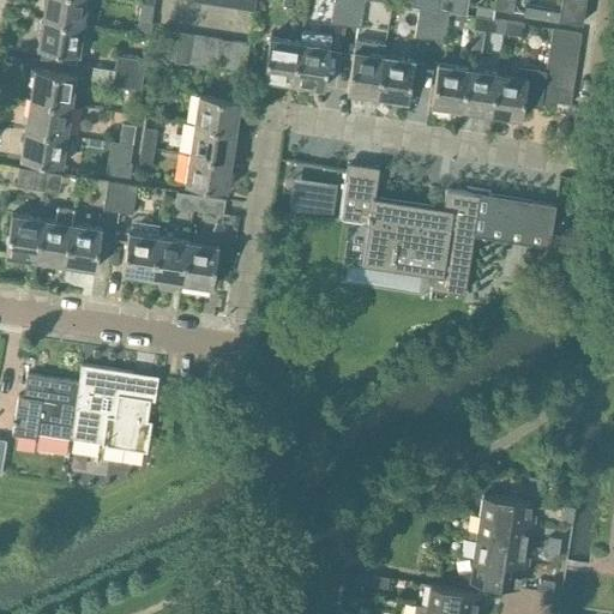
[(43,0),(42,17),(84,24),(86,0),(43,0)]
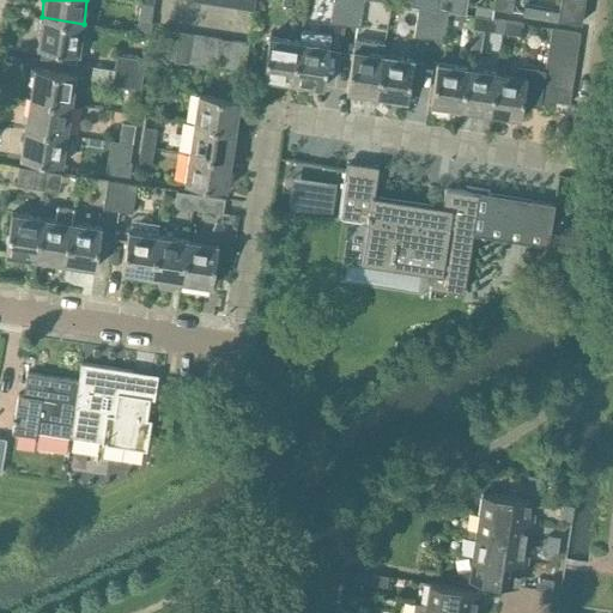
[(241,0),(240,8),(254,11),(255,0),(241,0)]
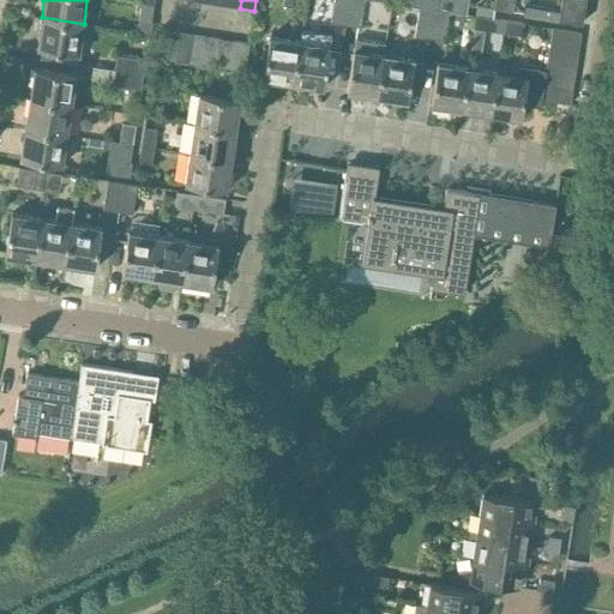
[(333,0),(330,23),(344,25),(348,0),(333,0)]
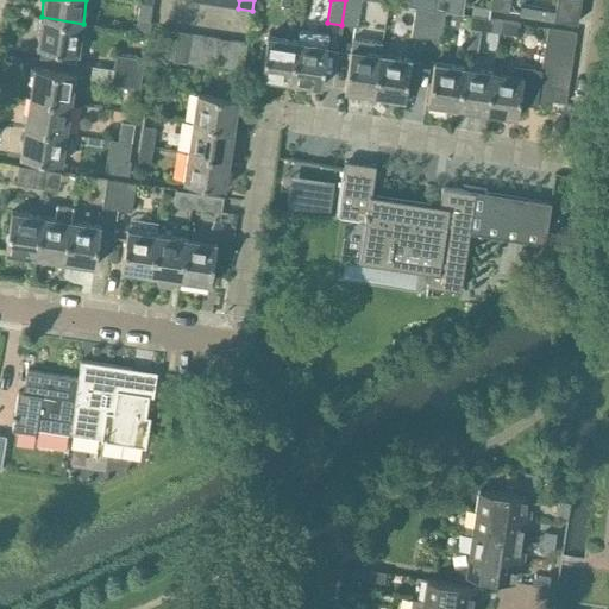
[(356,27),(360,0),(345,0),(341,25),(356,27)]
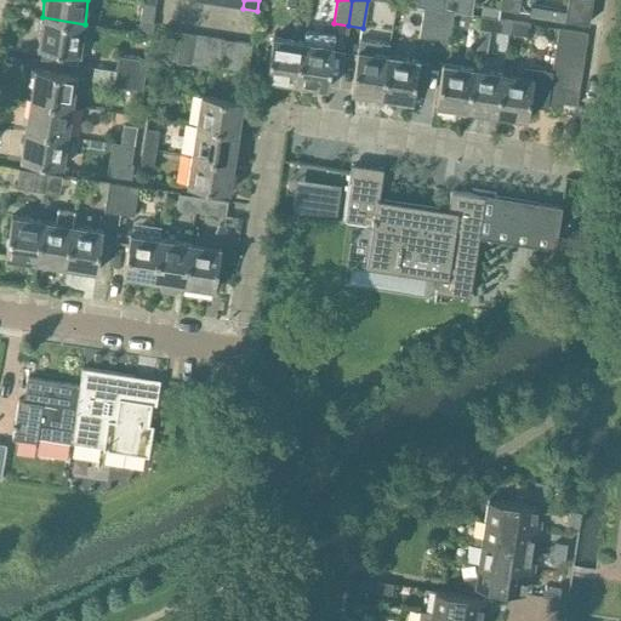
[(442,0),(442,10),(453,12),(456,13),(457,0),(442,0)]
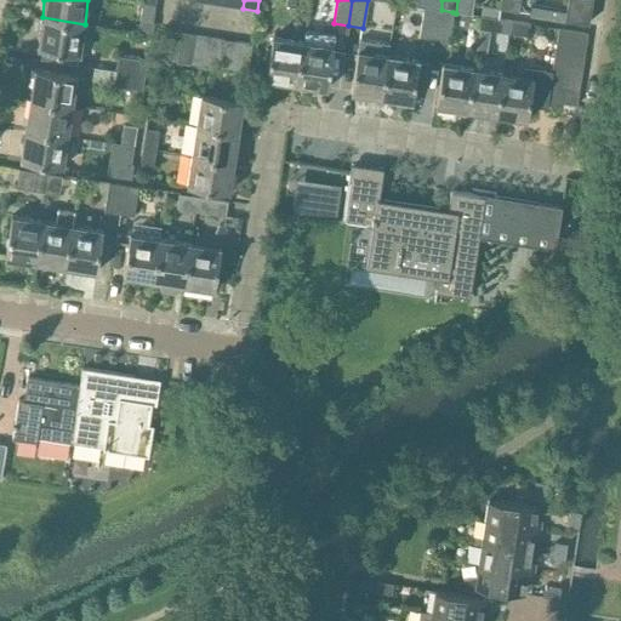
[(471,15),(472,0),(457,0),(456,13),(471,15)]
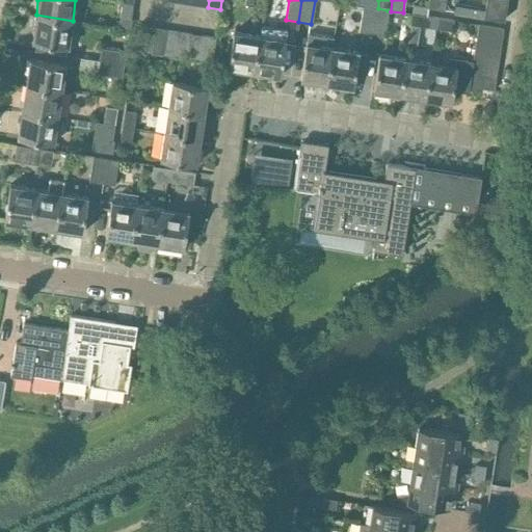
[(428,0),(427,6),(428,6),(428,8),(444,10),(445,0),(428,0)]
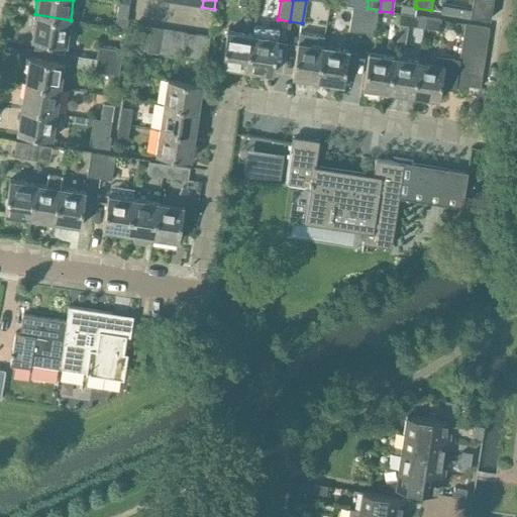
[(492,0),(472,0),(471,15),(490,18),(492,0)]
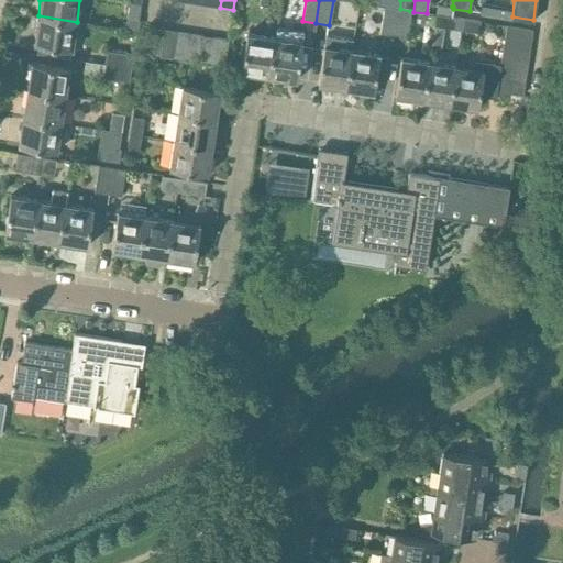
[(129,2),(125,31),(138,33),(141,4),(132,2),(129,2)]
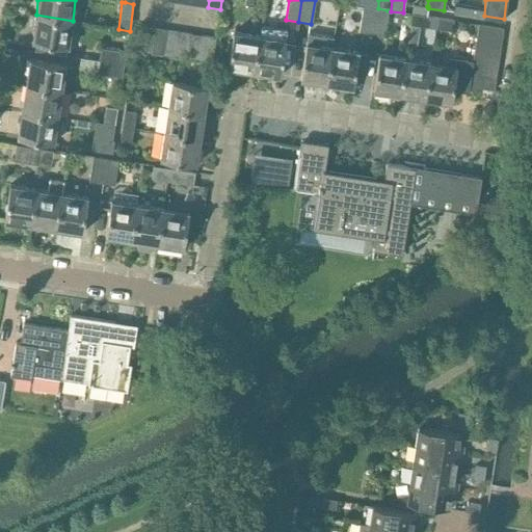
[(427,6),(413,4),(411,14),(426,17),(426,16),(427,8),(428,8),(428,6),(427,6)]
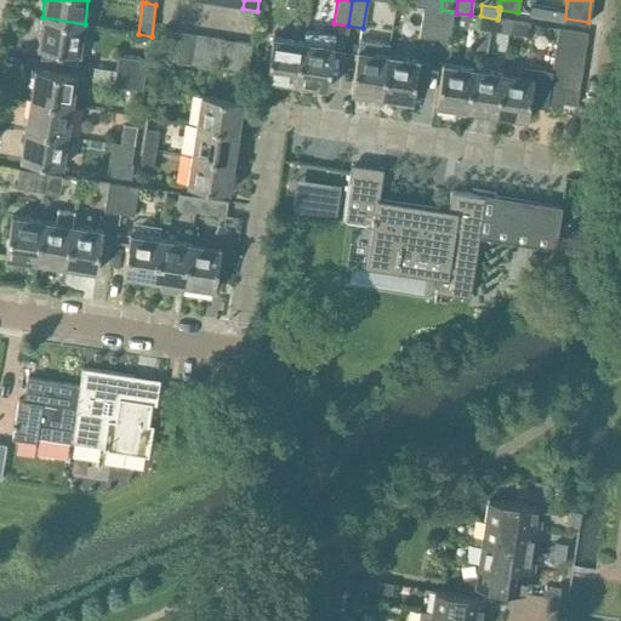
[(423,7),(420,36),(434,39),(438,10),(423,7)]
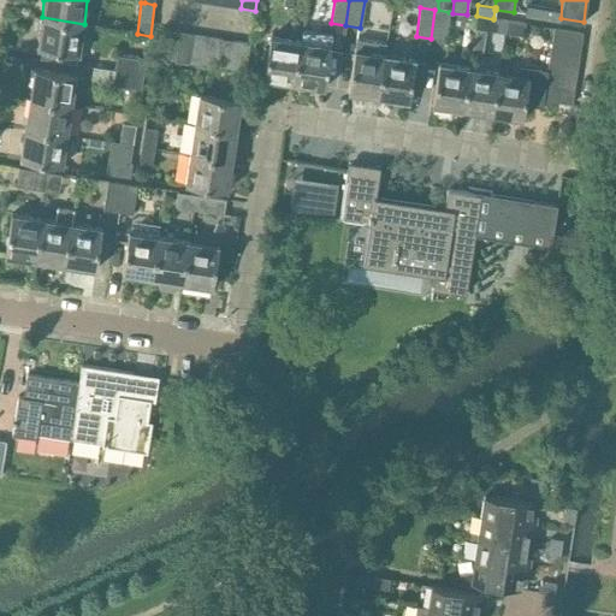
[(445,40),(449,12),(438,10),(434,10),(431,39),(445,40)]
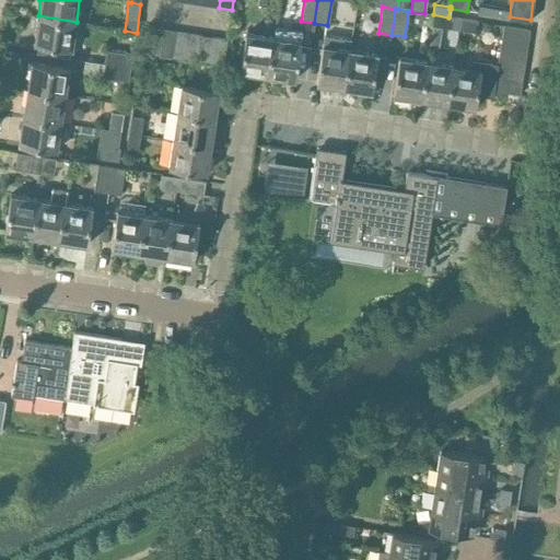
[(432,26),(458,31),(461,19),(448,16),(448,18),(433,14),(432,26)]
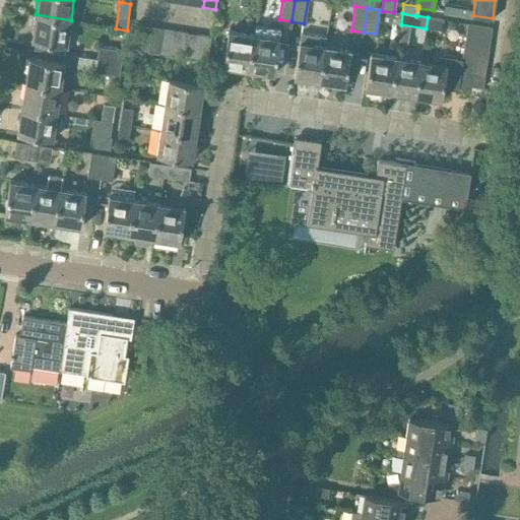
[(71,20),(36,14),(31,41),(67,46),(71,20)]
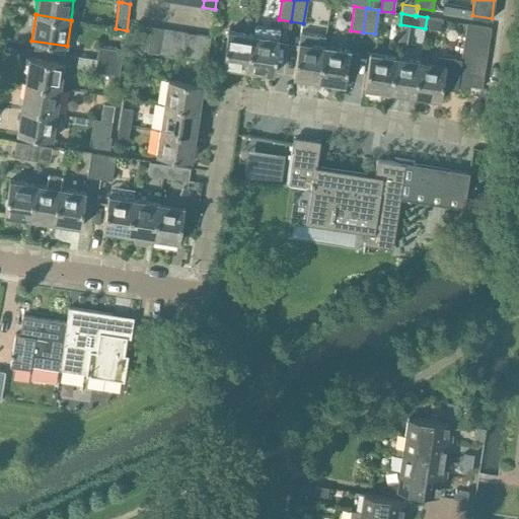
[(427,17),(425,28),(433,29),(441,30),(442,19),(427,17)]
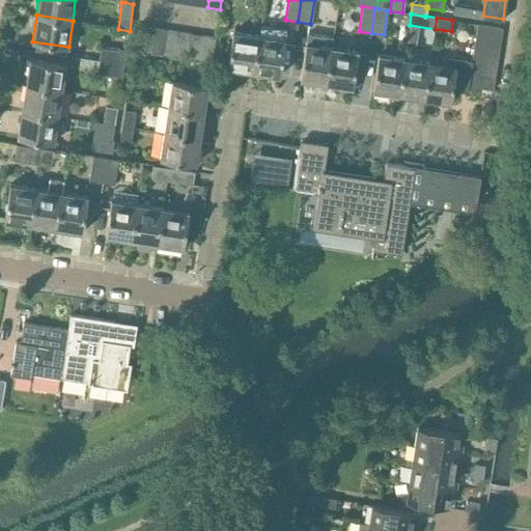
[(476,37),(500,40),(502,28),(477,24),(476,37)]
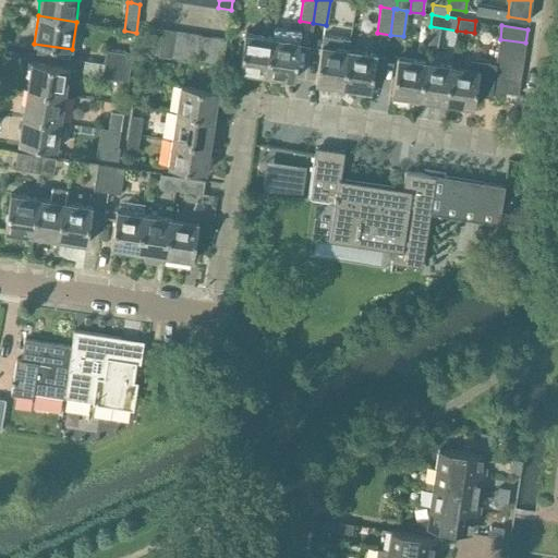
[(157,56),(161,29),(148,27),(144,53),(157,56)]
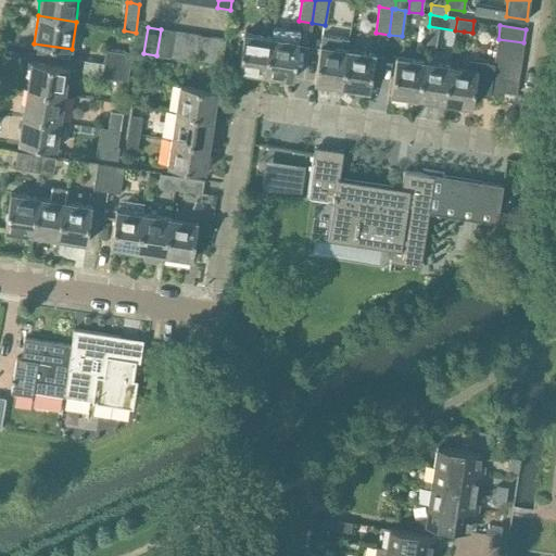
[(273,27),(270,37),(265,76),(292,80),(298,41),(300,32),(273,27)]
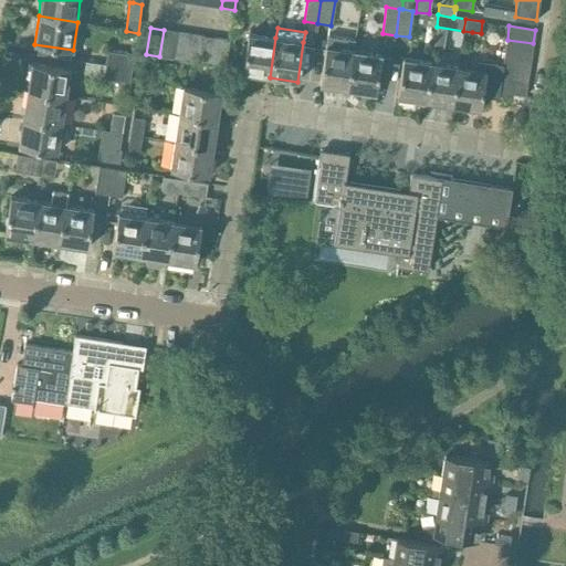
[(164,30),(159,56),(173,58),(177,32),(164,30)]
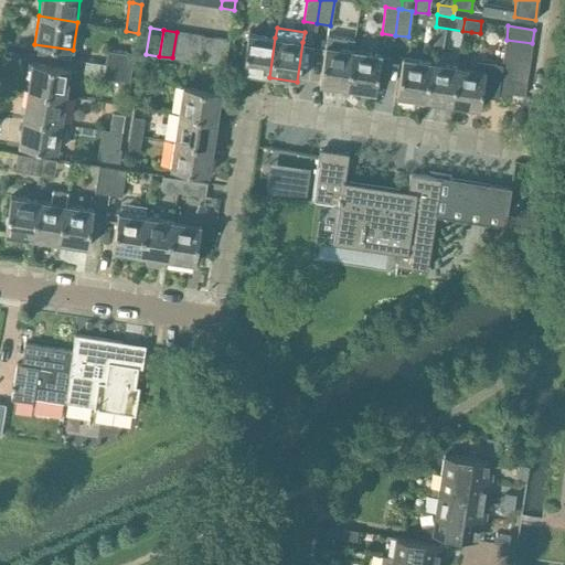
[(185,60),(189,34),(177,32),(172,57),(185,60)]
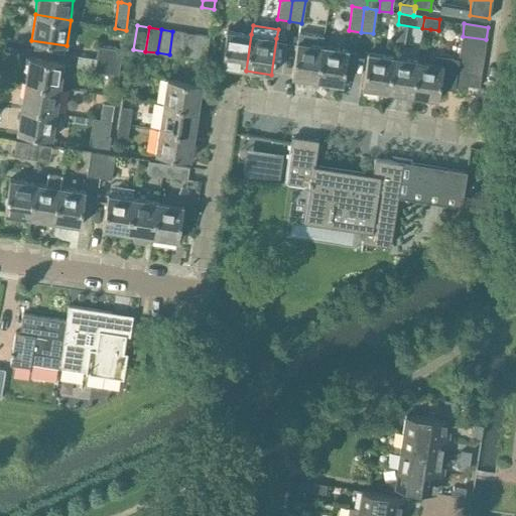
[(246,71),(251,34),(226,30),(221,67),(246,71)]
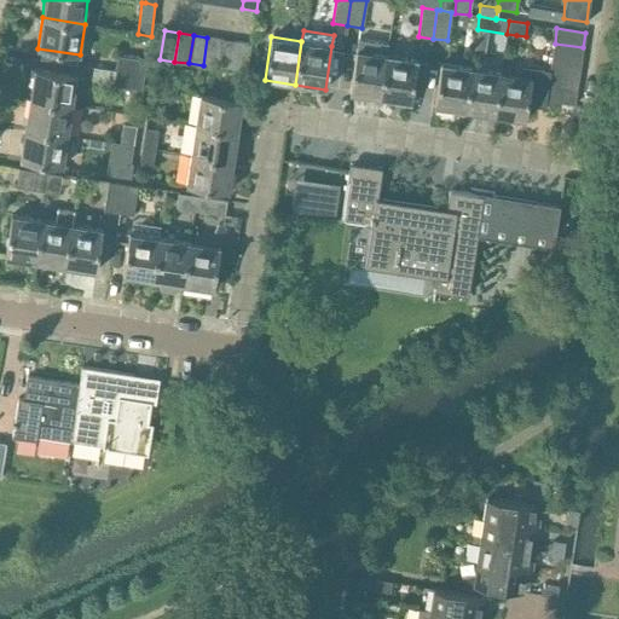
[(218,68),(223,40),(207,38),(203,65),(218,68)]
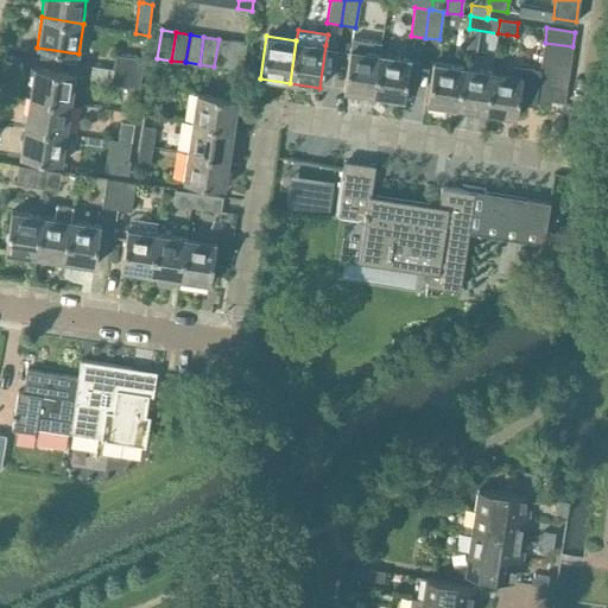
[(219,39),(214,67),(228,69),(233,40),(219,39)]
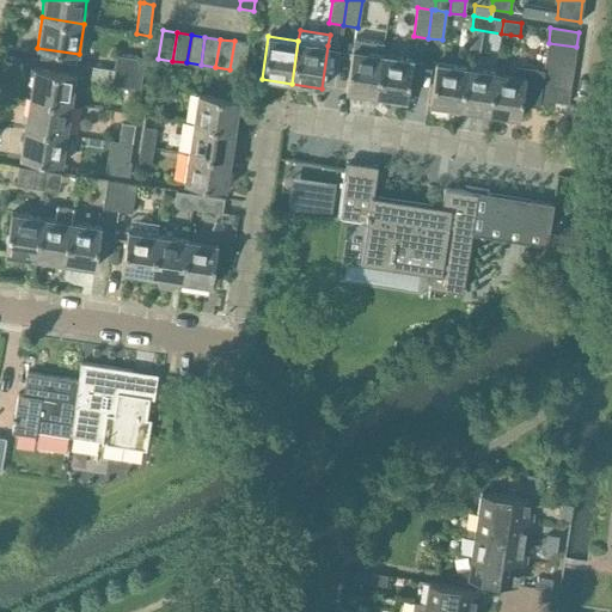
[(234,41),(230,69),(244,72),(249,43),(234,41)]
